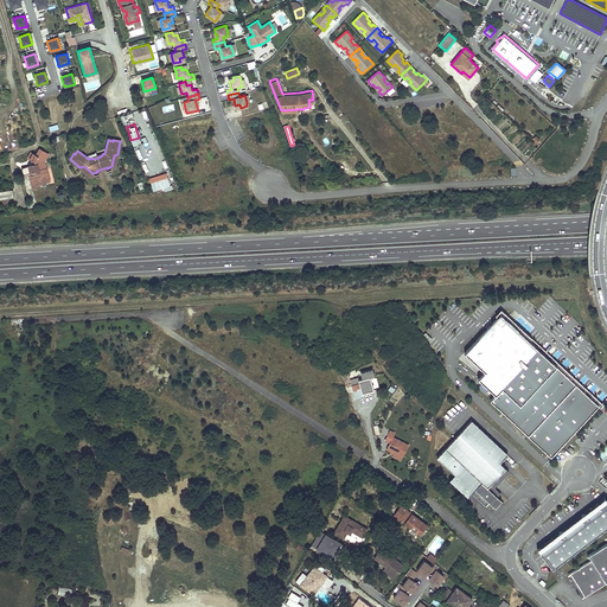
[(33,165),(21,168),(24,174),(29,173),(33,187),(39,186),(39,184),(50,181),(44,161),(49,154),(40,149),(37,155),(33,154),(30,159),(32,160),(34,161),(36,165),(33,165)]
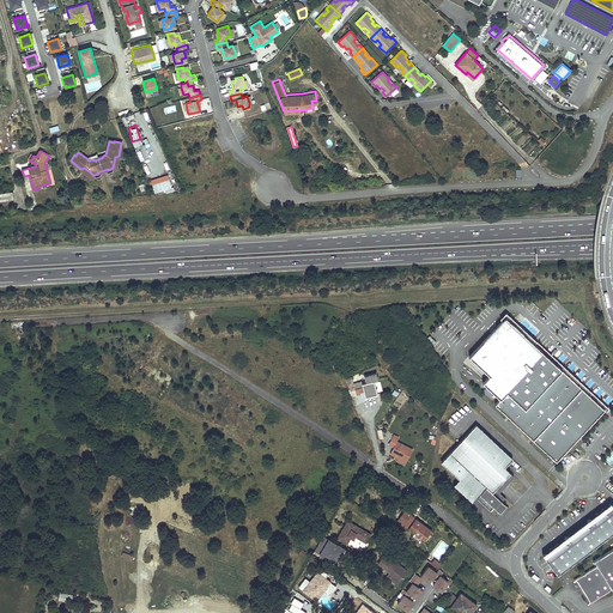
[(84,168),(80,169),(92,180),(96,177),(98,180),(99,178),(101,173),(104,171),(110,175),(111,175),(111,173),(116,170),(119,156),(115,157),(113,168),(108,170),(108,169),(97,173),(98,174),(93,175),(84,168)]
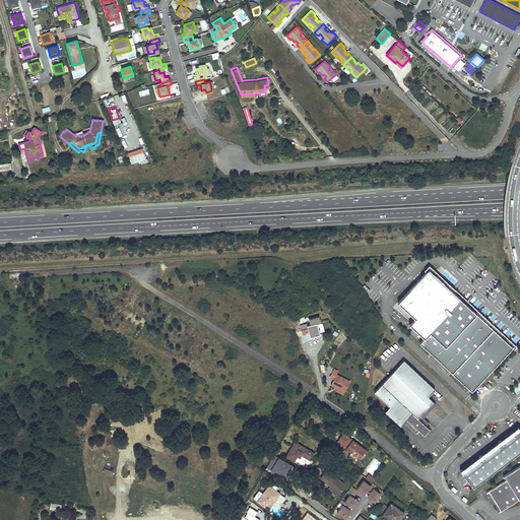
[(142,148),(128,153),(132,165),(140,163),(146,160),(142,148)]
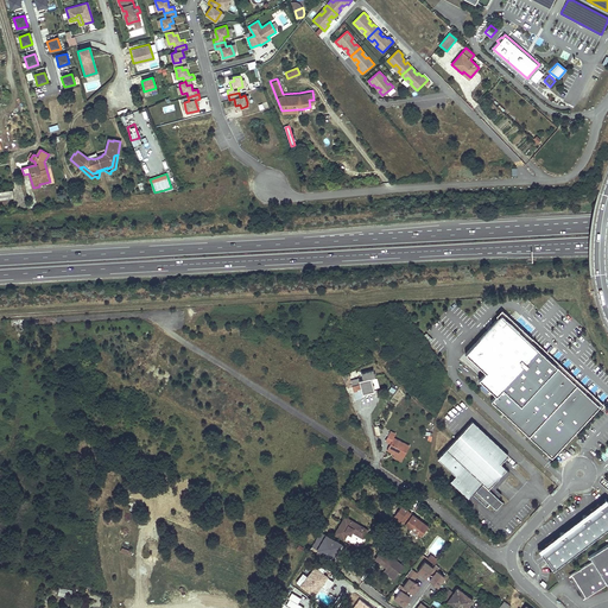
[(492,401),(552,458),(600,407),(501,315),(466,354),(486,373),(480,380),(496,396),(492,401)]
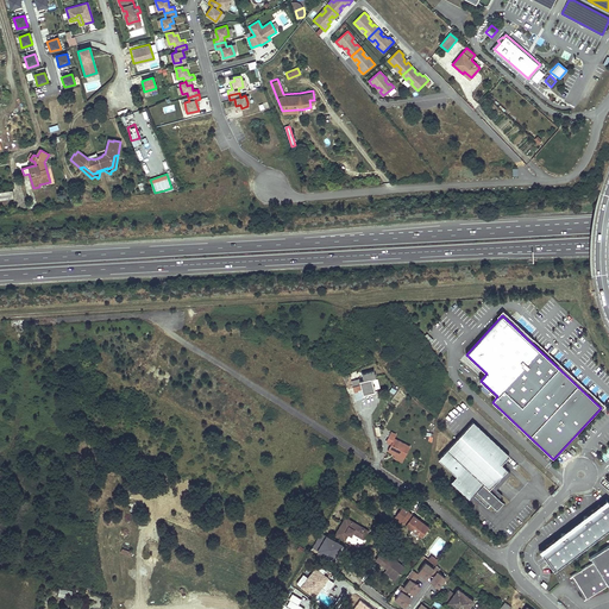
[(360,384),(357,385),(358,391),(355,393),(356,400),(364,397),(363,394),(375,391),(371,378),(375,377),(374,370),(362,374),(364,381),(359,382),(360,384)]
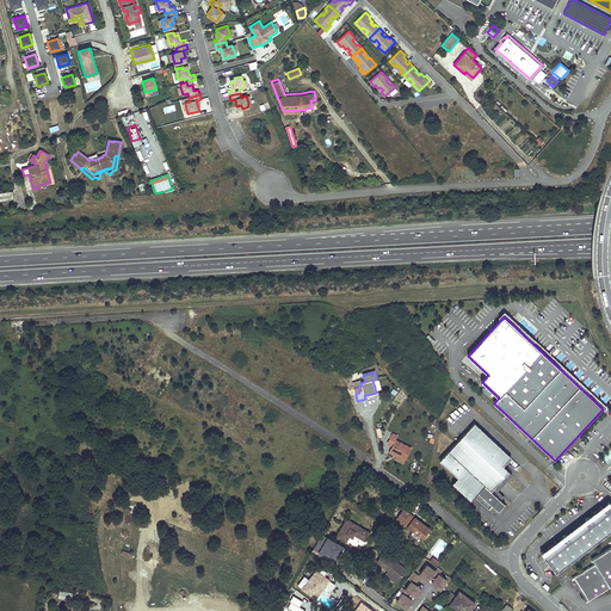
[(352,382),(350,375),(344,377),(349,389),(353,388),(352,382)]
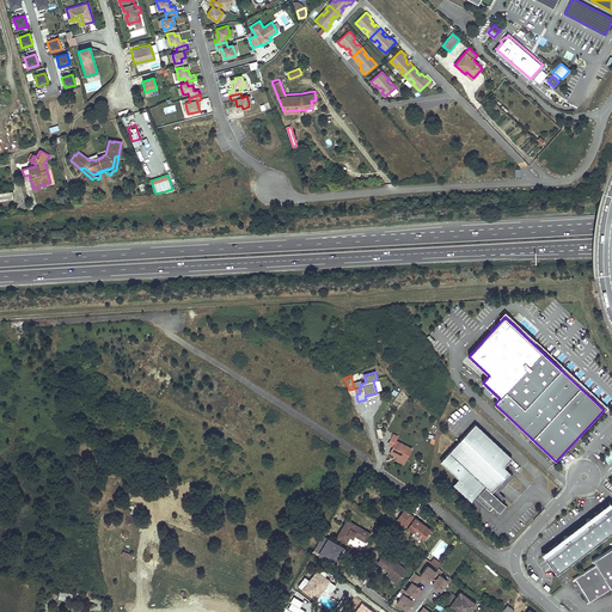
[(501,502),(503,499),(497,493),(512,477),(502,467),(512,458),(476,424),(441,461),(459,478),(453,484),(471,501),(476,497),(490,510),(491,508),(494,506),(495,508),(501,502)]
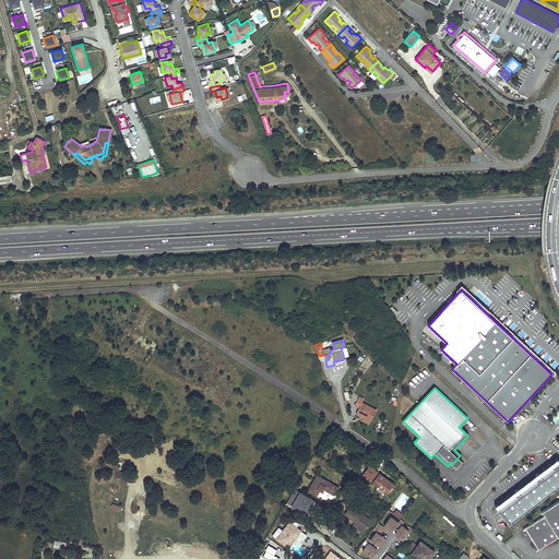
[(359,407),(356,414),(360,416),(360,415),(364,416),(371,420),(377,409),(361,403),(364,399),(359,396),(355,405),(359,407)]
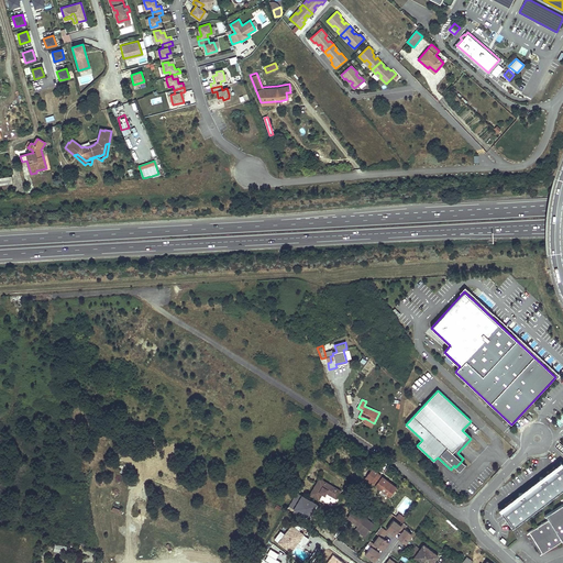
[(454,465),(452,467),(457,472),(464,465),(461,462),(455,467),(454,465)]
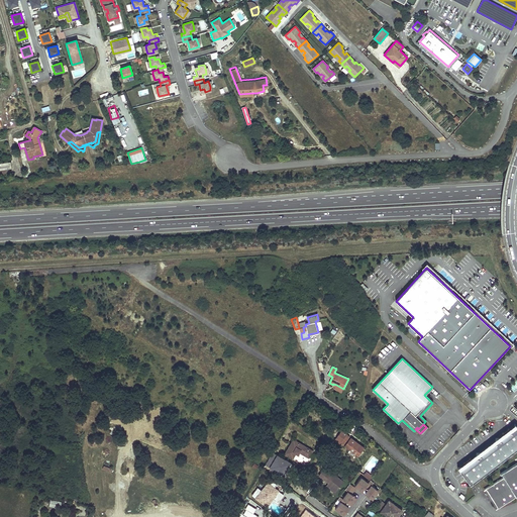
[(458,469),(471,485),(516,448),(516,425),(516,424),(458,469)]
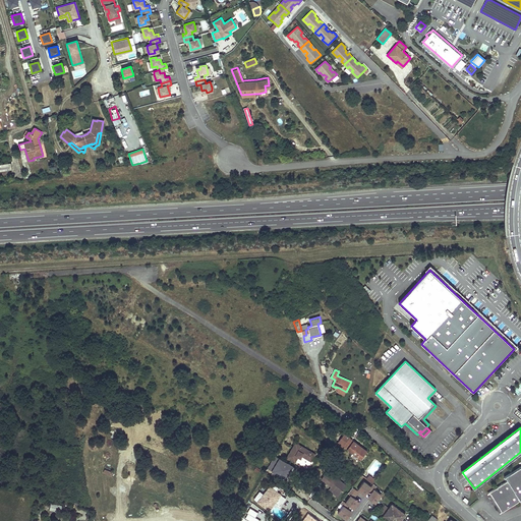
[(358,446),(358,445),(344,433),(337,443),(346,450),(347,449),(360,459),(366,451),(361,447),(360,448),(358,446)]
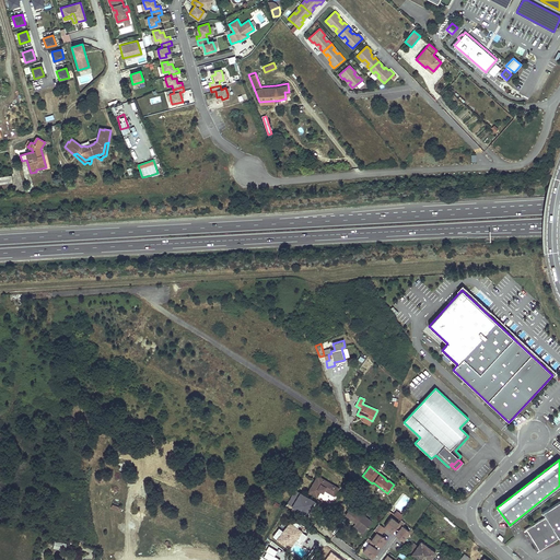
[(317,497),(321,491),(323,492),(324,490),(334,496),(338,488),(317,476),(308,491),(317,497)]
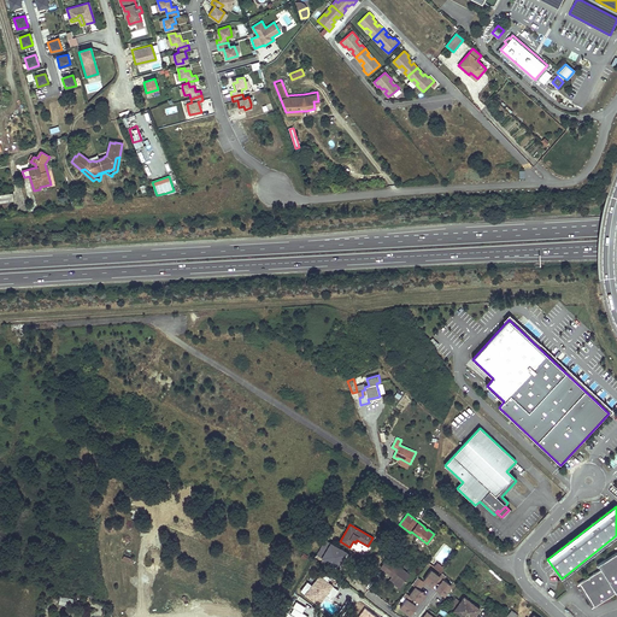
[(318,554),(338,565),(346,551),(327,539),(318,554)]
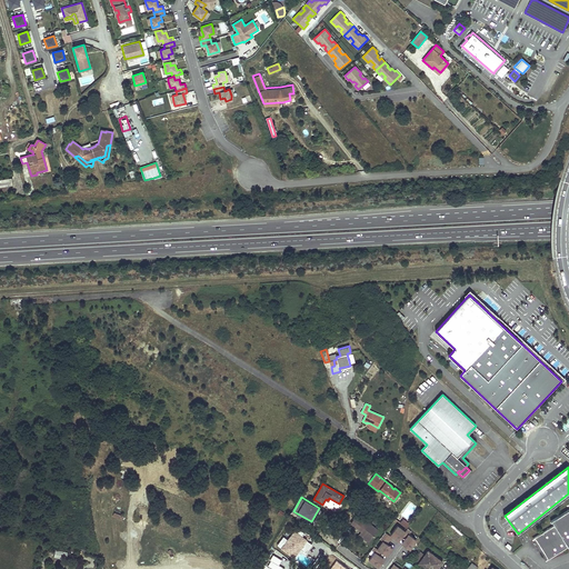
[(541,549),(548,559),(568,547),(568,548),(568,550),(568,551),(568,509),(550,521),(551,522),(552,521),(555,525),(533,538),(541,549)]
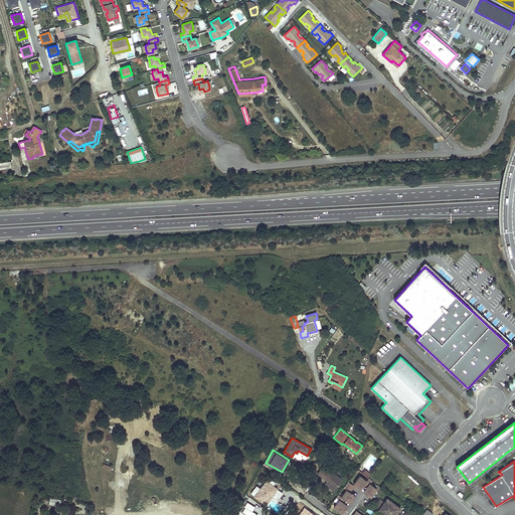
[(326,469),(322,466),(317,474),(320,477),(326,469)]
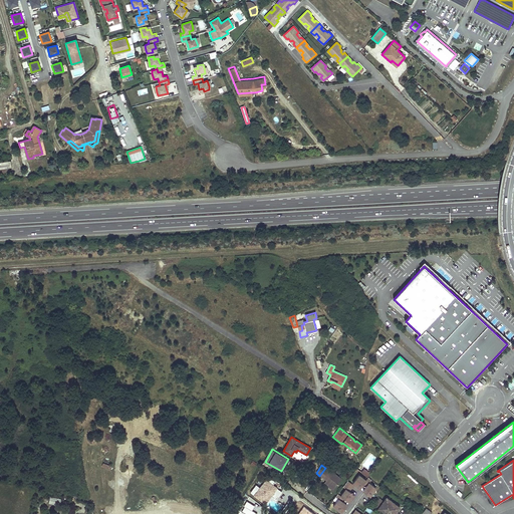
[(340,479),(325,468),(319,476),(325,480),(324,482),(333,488),(340,479)]
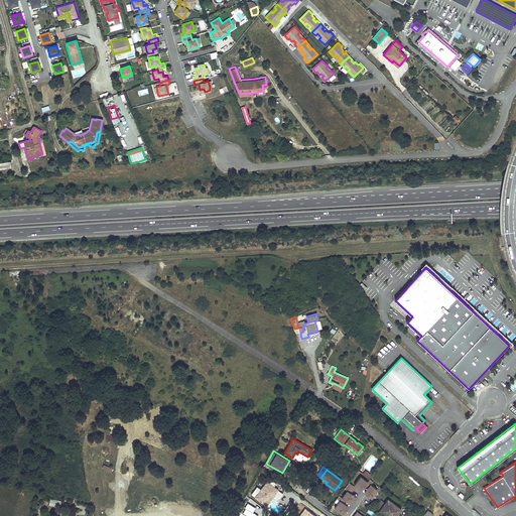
[(362,491),(365,486),(368,483),(361,477),(355,485),(362,491)]
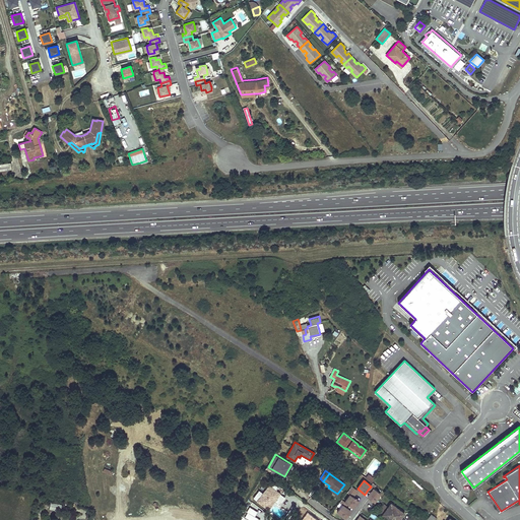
[(259,490),(253,498),(268,509),(274,501),(278,505),(285,497),(275,489),(277,486),(272,482),(270,485),(268,483),(262,492),(259,490)]
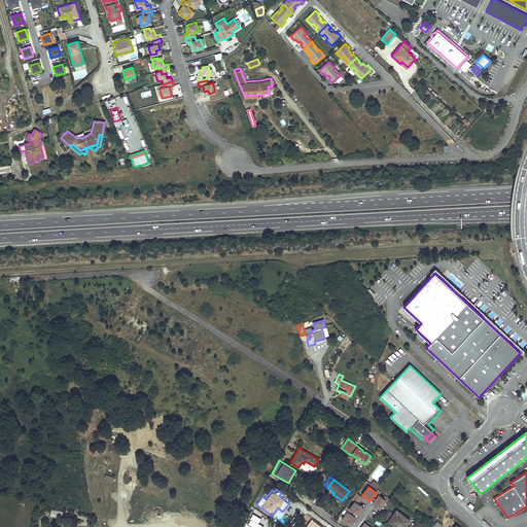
[(342,500),(332,494),(331,496),(341,502),(342,500)]
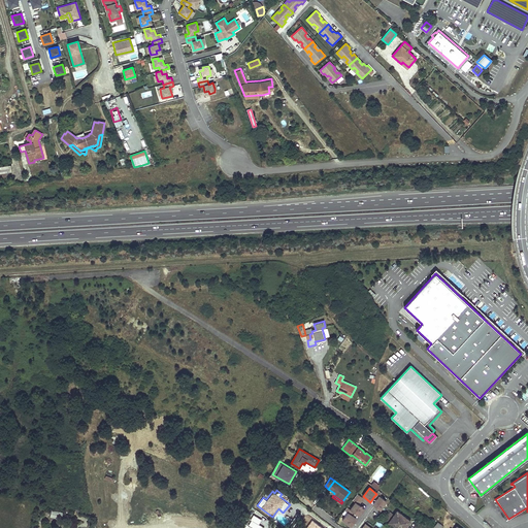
[(370,502),(381,509),(387,501),(380,496),(376,499),(373,497),(370,502)]
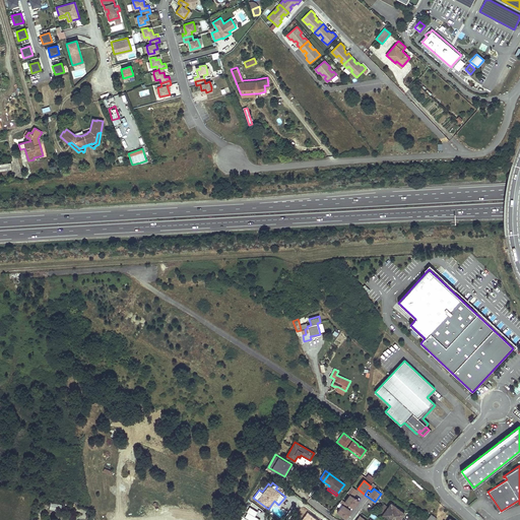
[(355,495),(349,490),(346,493),(350,495),(344,502),(348,504),(353,508),(359,501),(353,497),(355,495)]
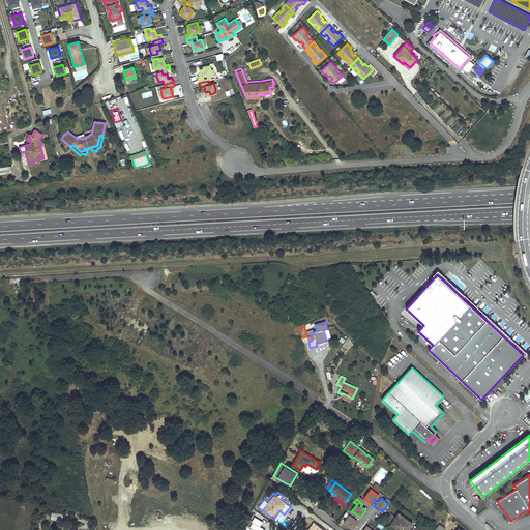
[(348,509),(346,512),(349,514),(344,522),(352,528),(357,521),(352,517),(355,513),(351,511),(348,509)]
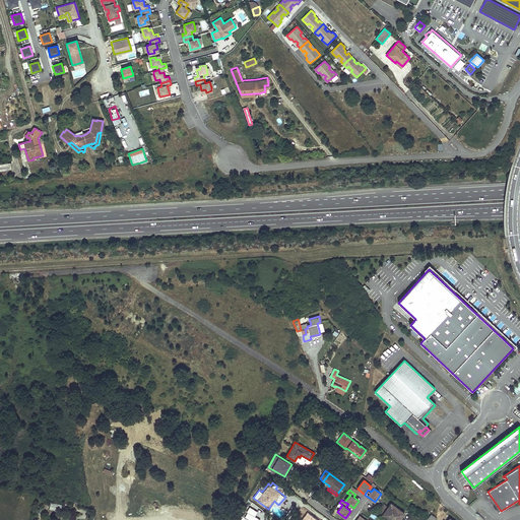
[(400,518),(402,515),(403,513),(391,504),(388,507),(384,504),(378,511),(389,519),(396,519),(399,517),(400,518)]
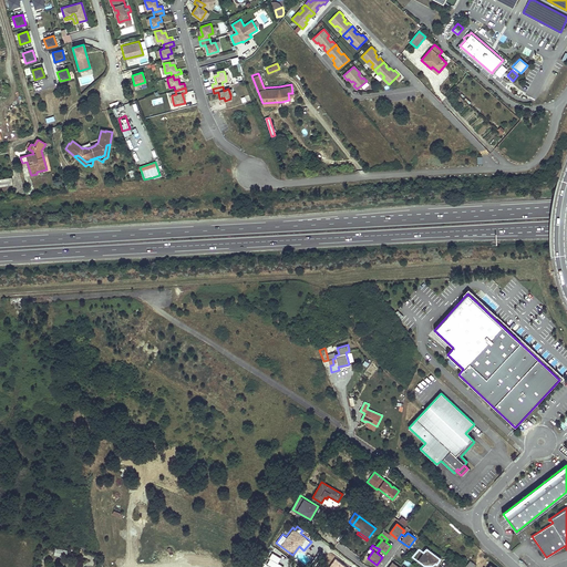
[(279,566),(281,565),(278,563),(280,558),(271,553),(269,558),(270,558),(267,564),(271,566),(279,566)]
